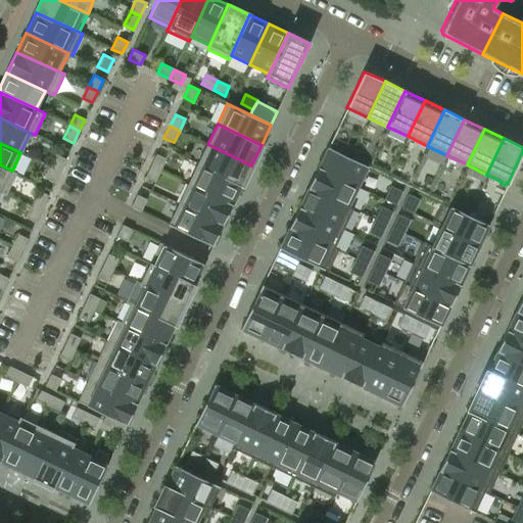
[(242,185),(251,165),(207,144),(198,164),(242,185)]
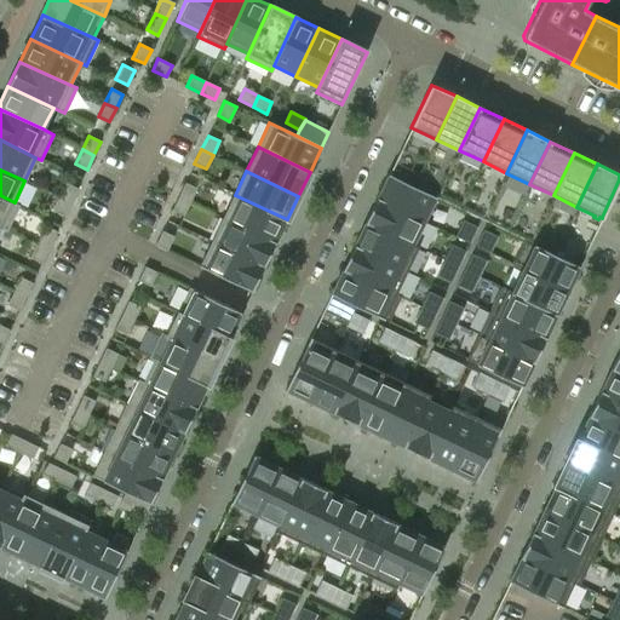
[(389,174),(377,199),(424,222),(436,196),(389,174)]
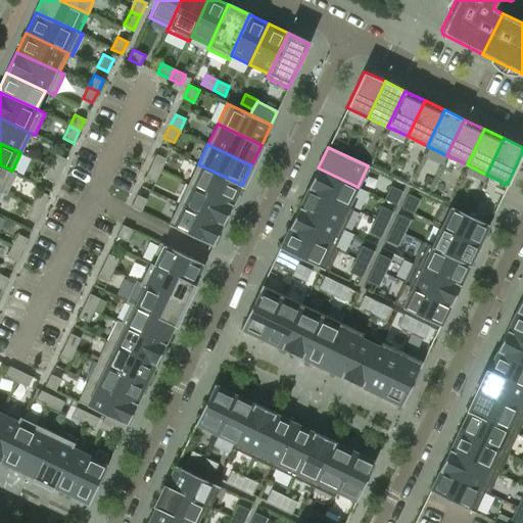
[(59,171),(65,158),(56,154),(50,167),(59,171)]
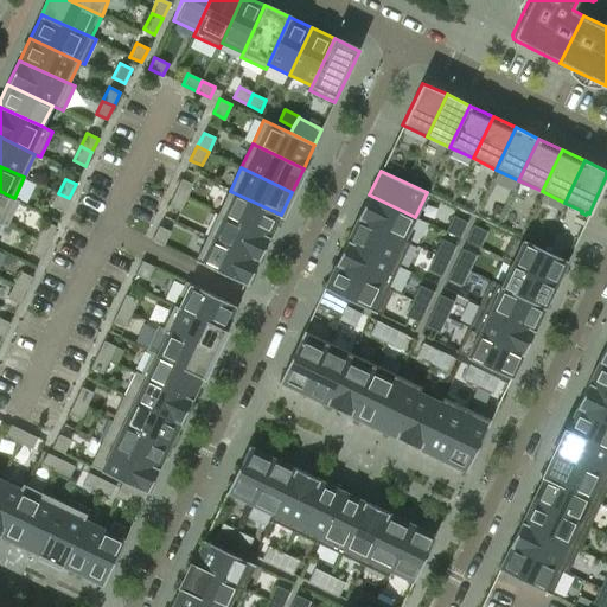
[(186,198),(192,184),(181,179),(174,192),(186,198)]
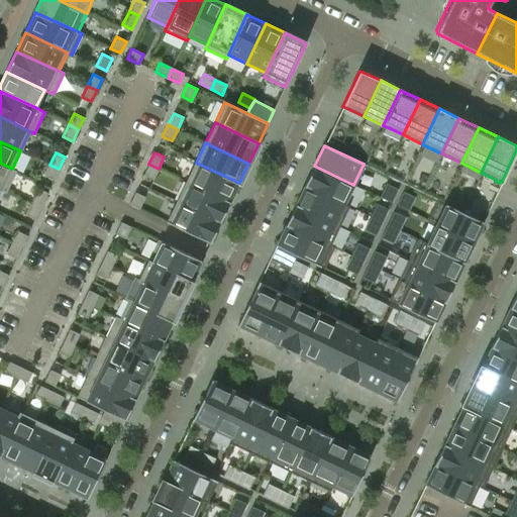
[(16,171),(12,169),(0,163),(0,189),(1,190),(6,192),(16,171)]
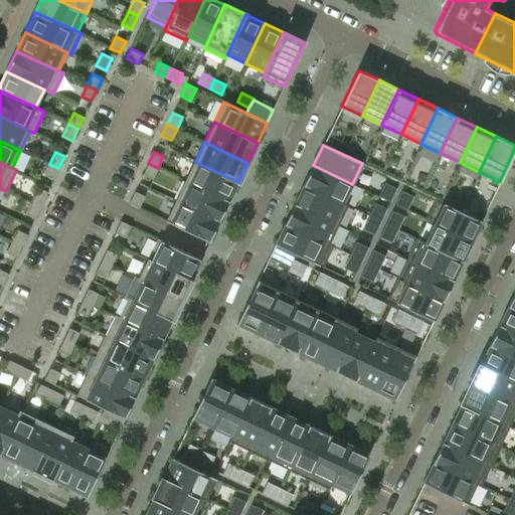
[(229,202),(238,182),(195,162),(185,181),(229,202)]
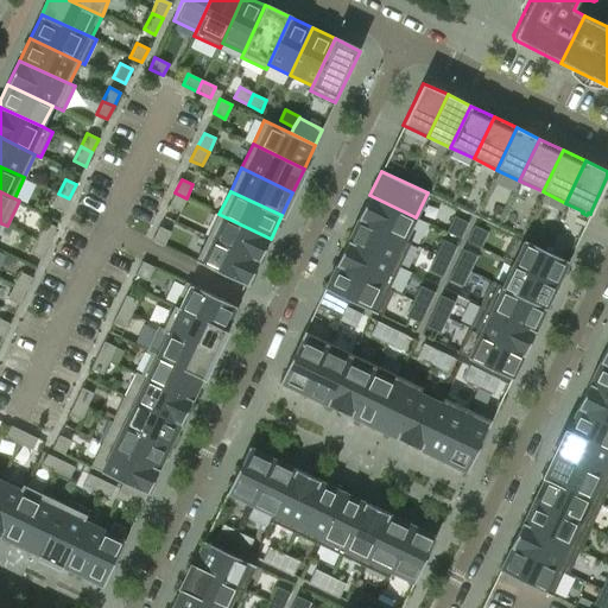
[(179,211),(187,198),(175,192),(169,207),(179,211)]
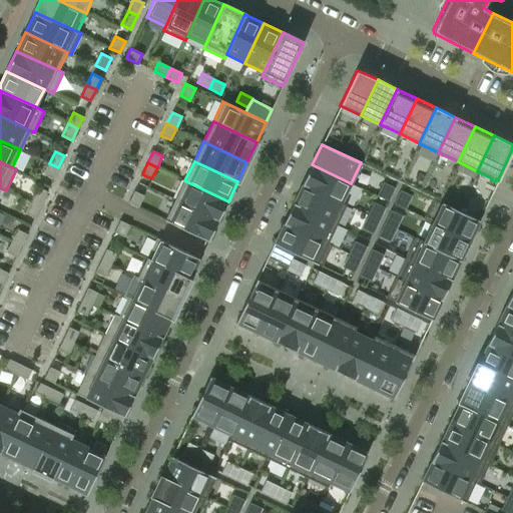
[(53,178),(58,167),(49,163),(43,174),(53,178)]
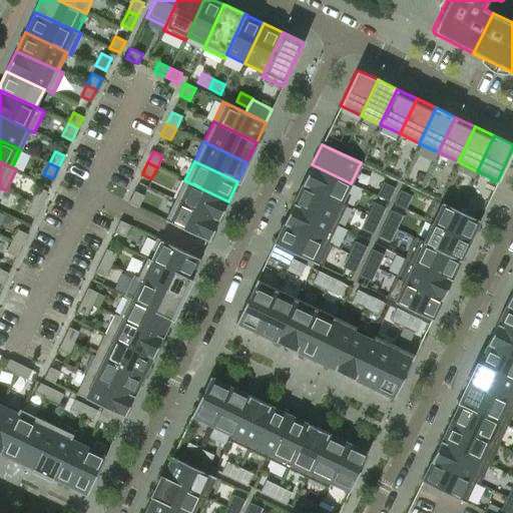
[(342,202),(351,183),(312,164),(303,183),(342,202)]
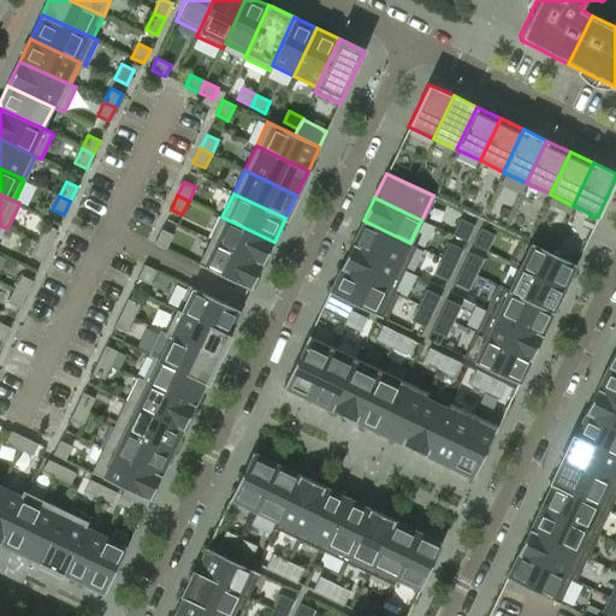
[(262,265),(274,242),(221,217),(211,241),(262,265)]
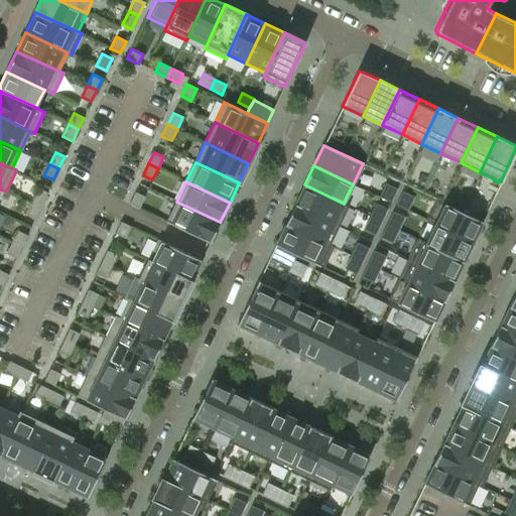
[(378,197),(390,203),(396,188),(385,183),(378,197)]
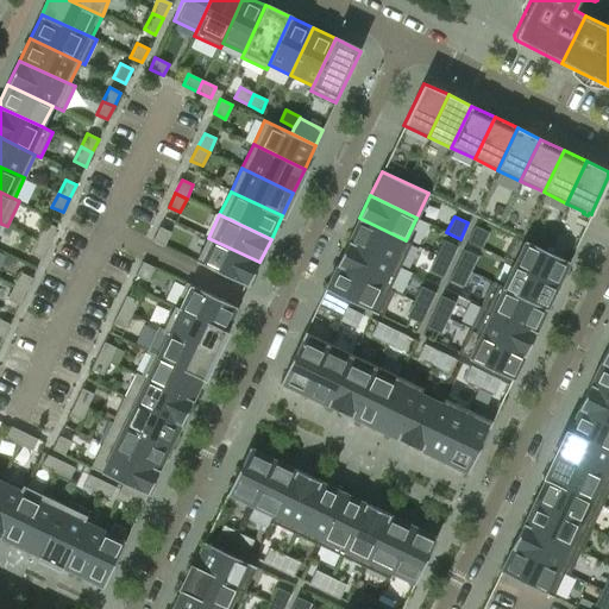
[(410,243),(406,240),(359,218),(347,242),(400,267),(410,243)]
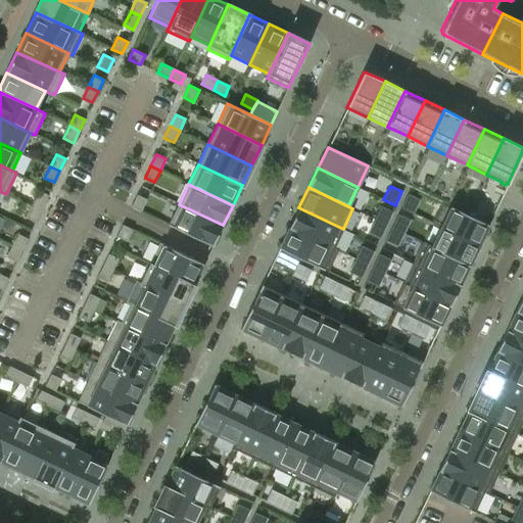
[(42,208),(48,195),(39,190),(32,203),(42,208)]
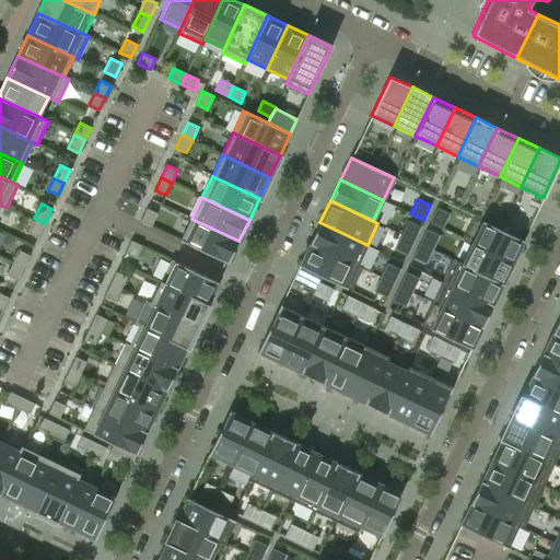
[(151,226),(156,213),(147,208),(140,221),(151,226)]
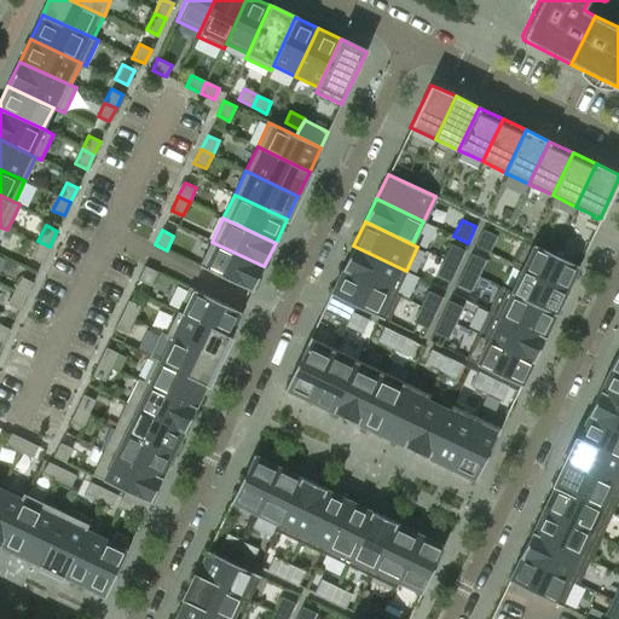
[(482,230),(474,246),(489,252),(496,236),(482,230)]
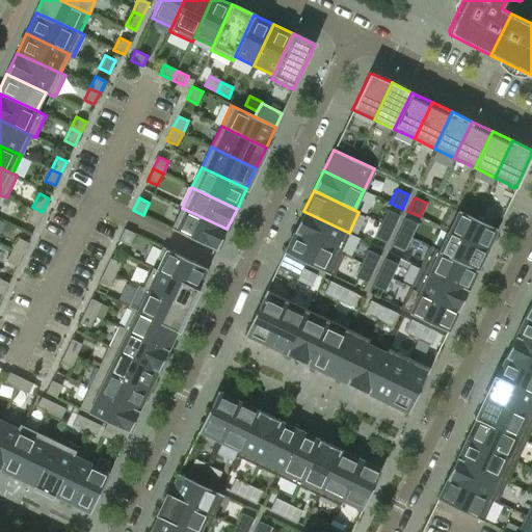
[(440,225),(448,231),(487,248),(497,228),(449,205),(440,225)]
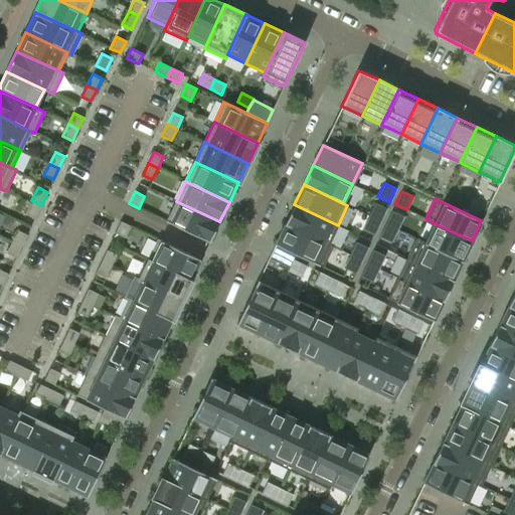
[(34,218),(41,205),(31,200),(25,214),(34,218)]
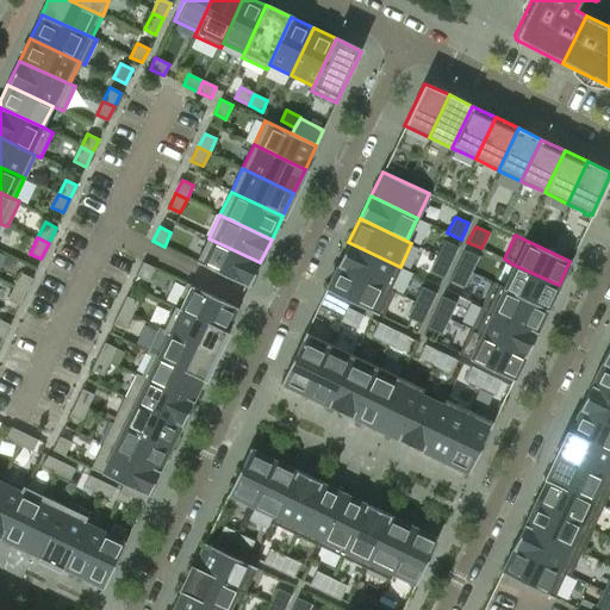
[(248,287),(260,262),(209,238),(197,262),(248,287)]
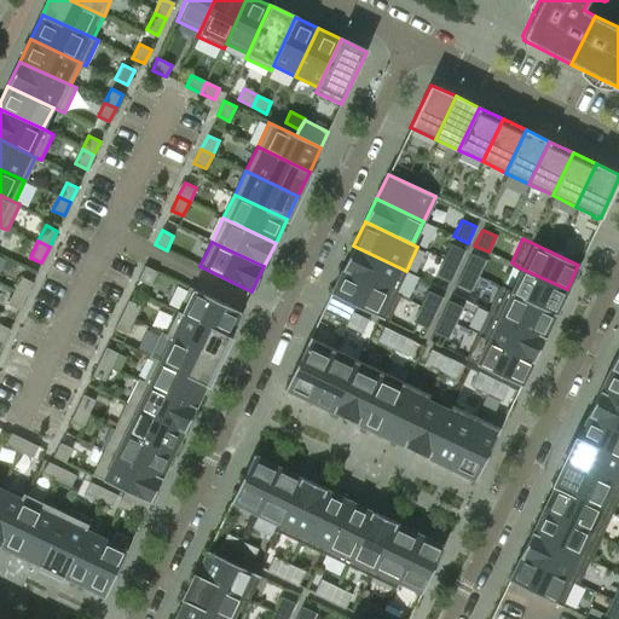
[(457,266),(464,250),(450,244),(443,260),(457,266)]
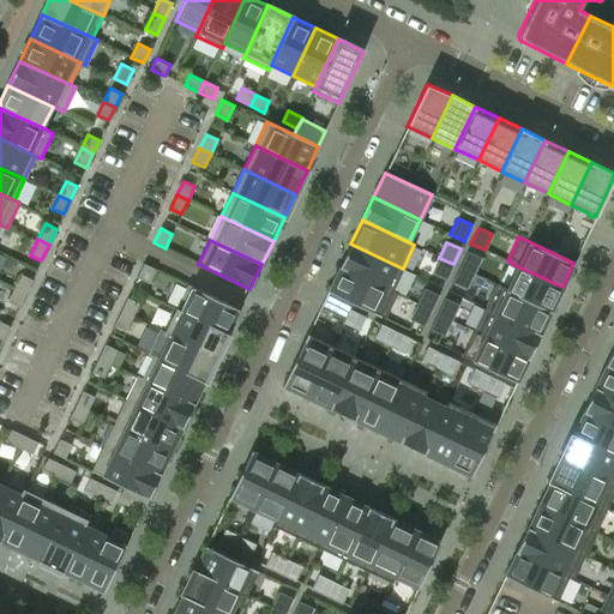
[(403,269),(350,244),(339,266),(391,292),(403,269)]
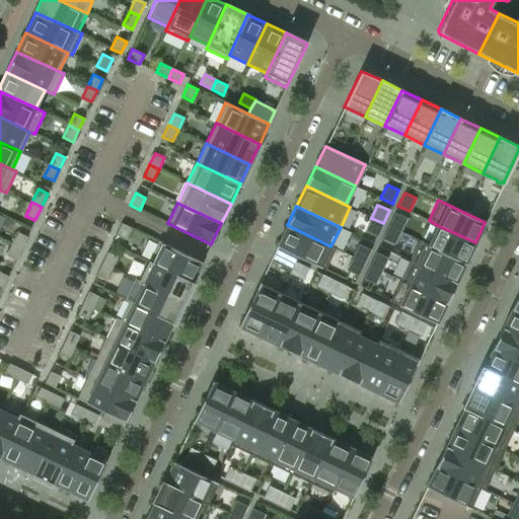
[(394,213),(388,225),(400,231),(406,218),(394,213)]
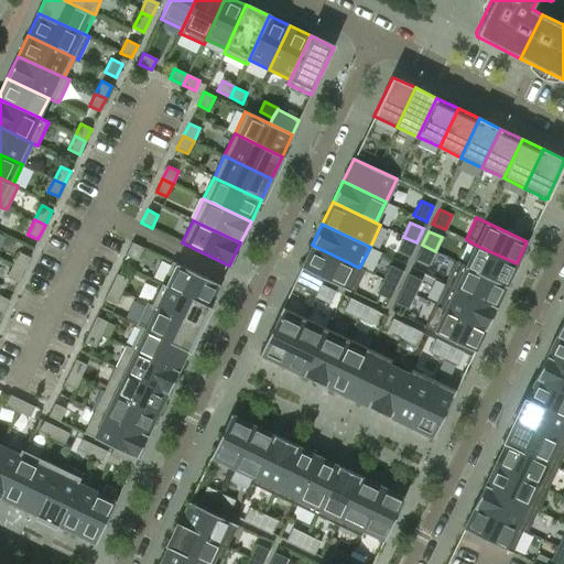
[(410,257),(416,242),(403,237),(397,250),(410,257)]
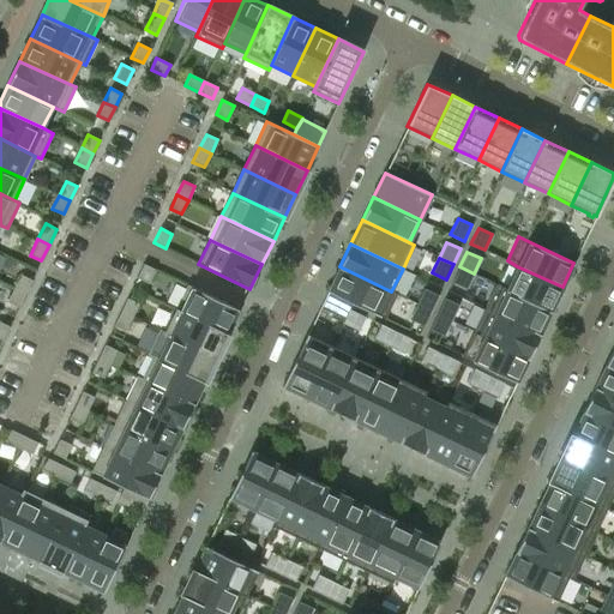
[(149,283),(155,269),(144,264),(137,278),(149,283)]
